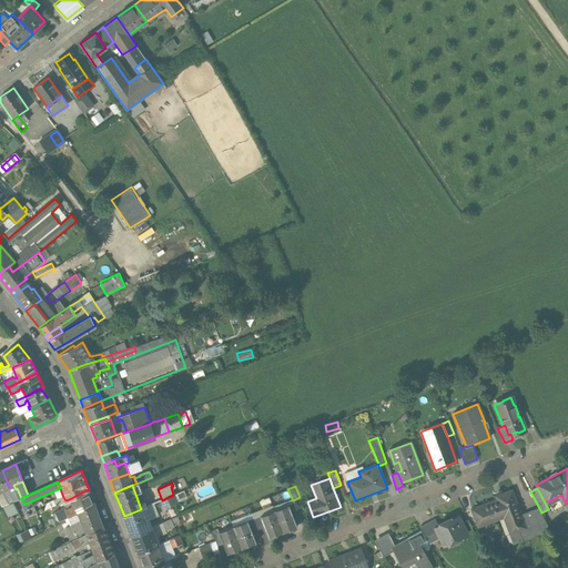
[(88,489),(69,499),(72,506),(64,509),(68,517),(81,511),(94,504),(88,489)]
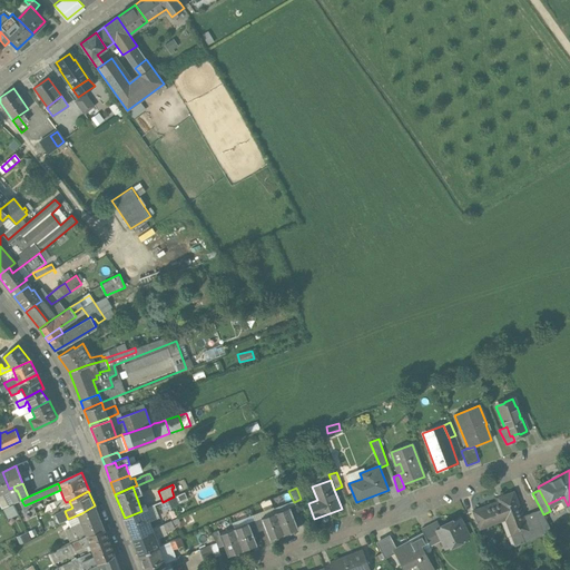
[(512,536),(528,530),(522,517),(513,492),(502,497),(503,500),(473,511),(480,529),(505,519),(512,536)]
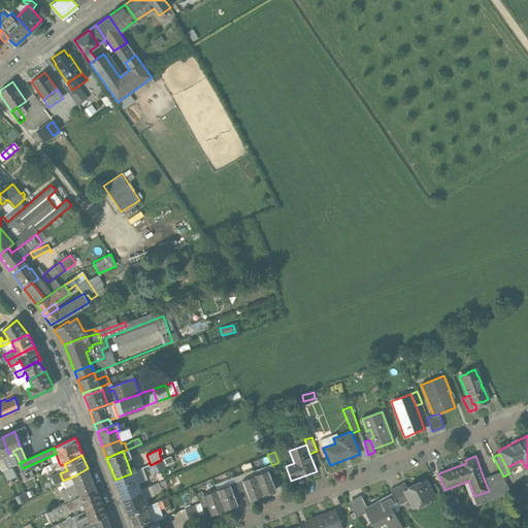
[(268,469),(268,470),(272,481),(277,479),(273,466),(268,469)]
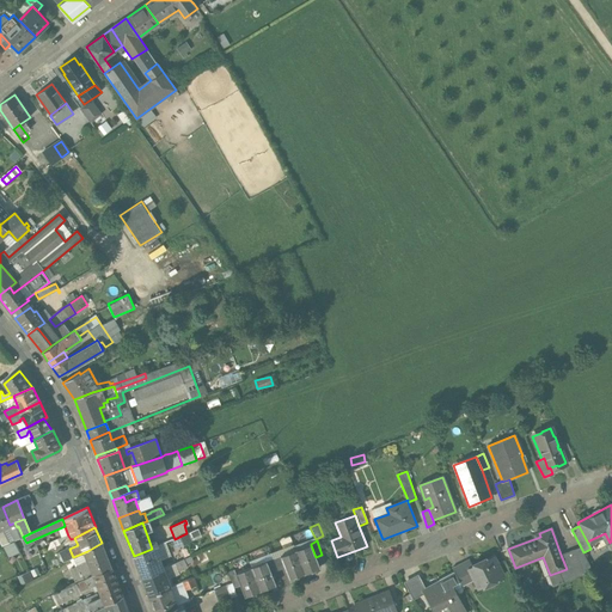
[(102,543),(87,551),(90,560),(87,561),(89,565),(92,574),(111,567),(102,543)]
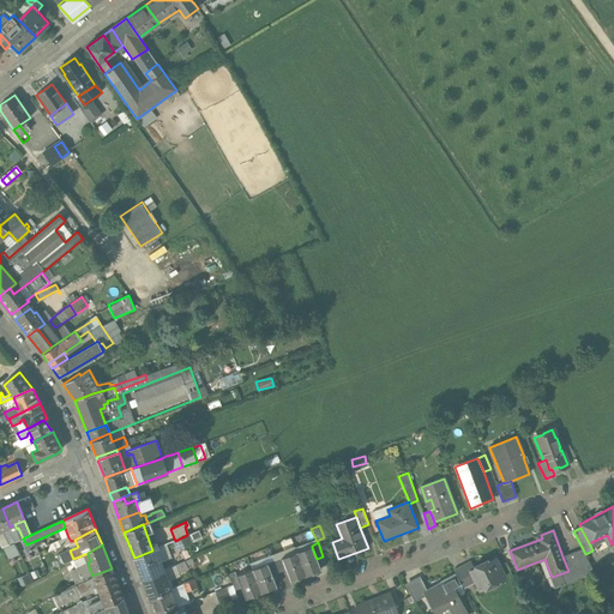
[(296,553),(306,576),(320,570),(317,559),(312,547),(296,553)]
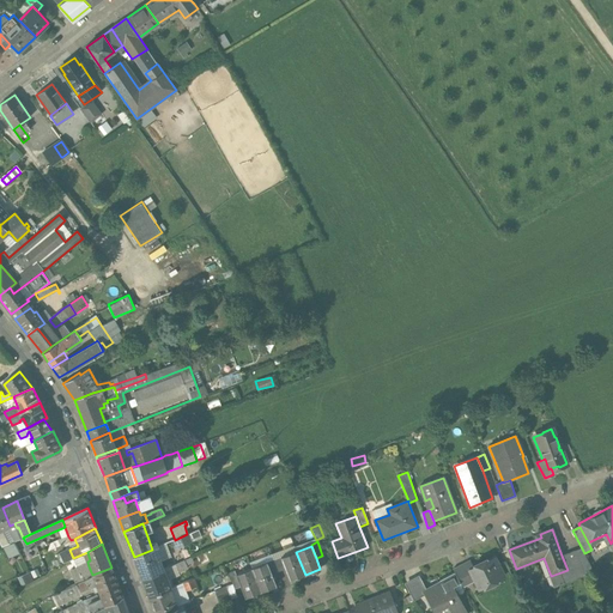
[(141,578),(163,570),(155,548),(152,550),(134,557),(141,578)]
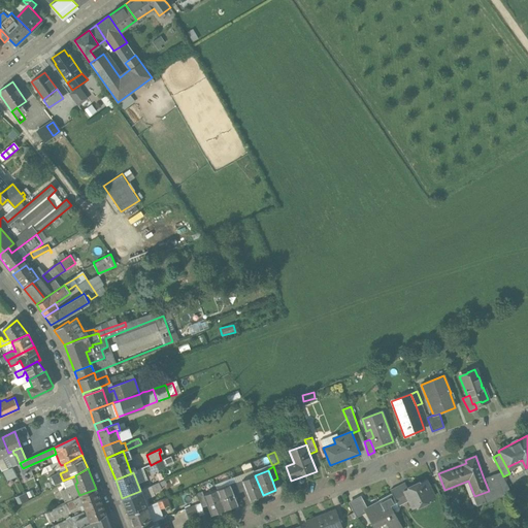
[(489,491),(474,496),(477,505),(510,493),(503,476),(501,472),(484,479),(489,491)]
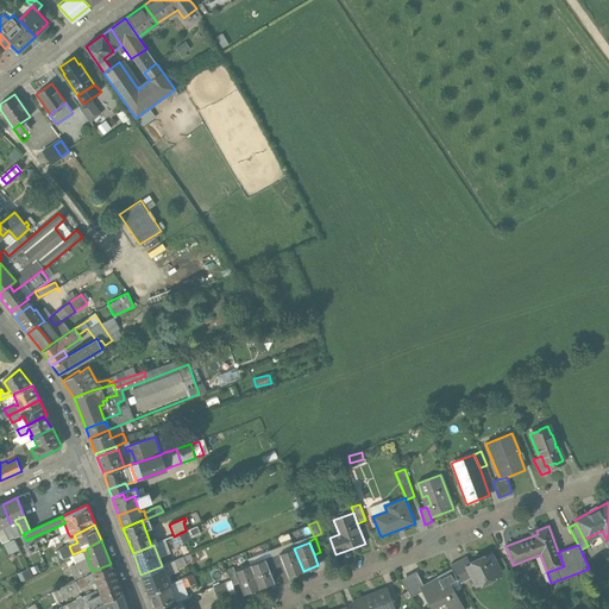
[(69,557),(73,554),(69,546),(52,553),(56,563),(61,560),(62,564),(71,560),(69,557)]
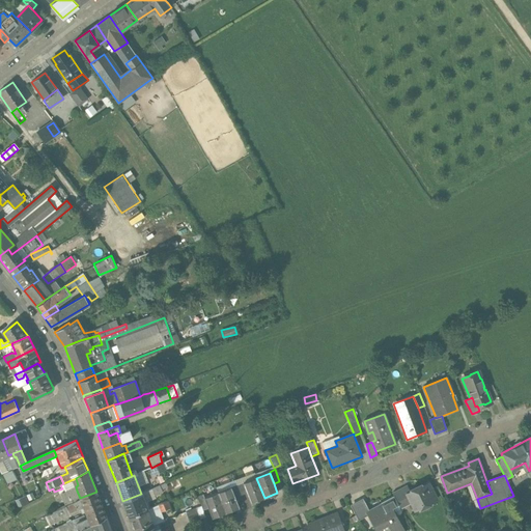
[(247,494),(251,503),(264,498),(256,478),(243,483),(247,494)]
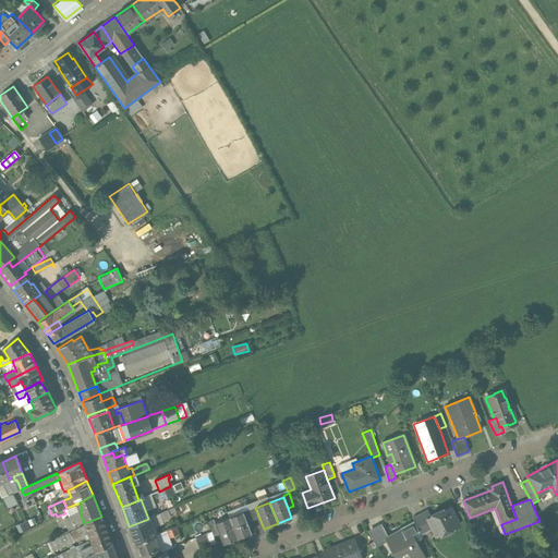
[(254,521),(259,519),(255,508),(255,507),(249,509),(254,521)]
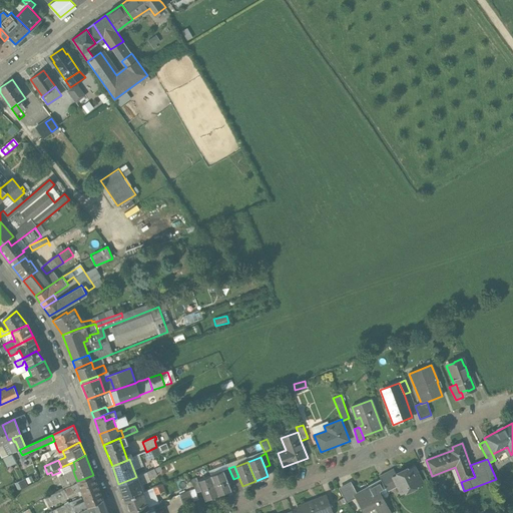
[(395,482),(401,493),(406,490),(407,491),(407,492),(408,492),(409,492),(410,493),(411,493),(412,492),(413,492),(413,491),(414,490),(414,489),(414,488),(414,487),(422,483),(413,466),(396,475),(393,477),(395,482)]
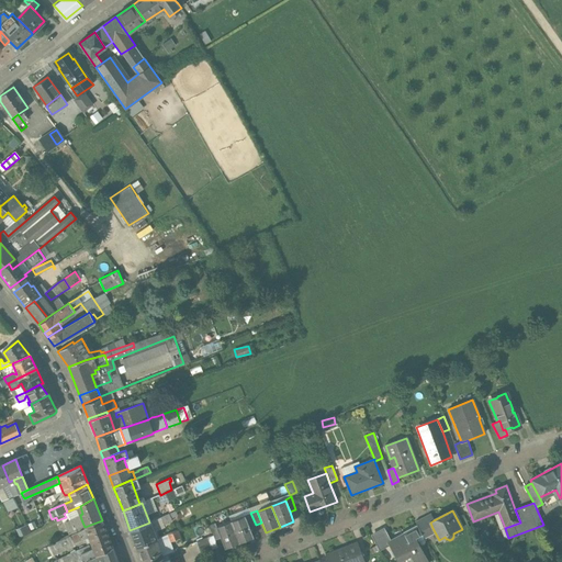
[(245,515),(245,516),(249,527),(256,525),(250,513),(245,515)]
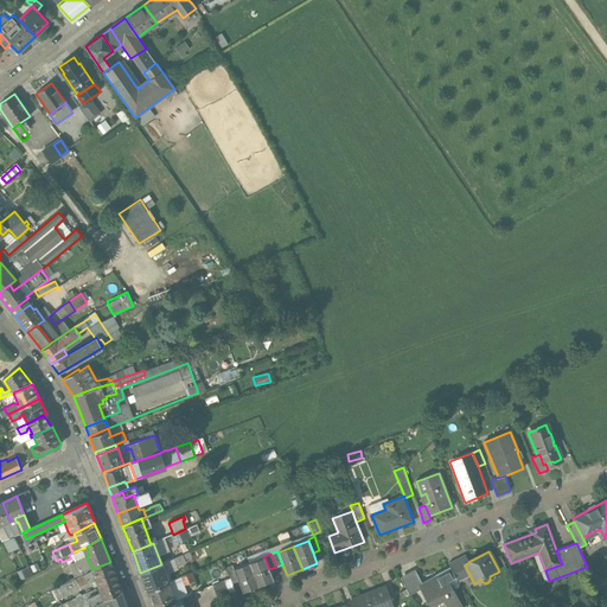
[(455,577),(467,570),(465,564),(468,562),(465,555),(448,564),(449,567),(455,577)]
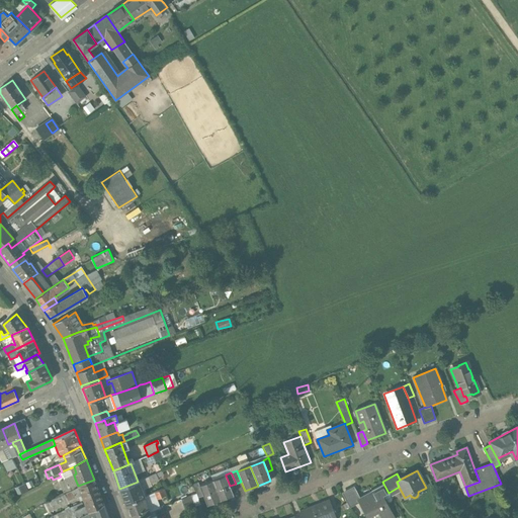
[(212,481),(220,500),(233,495),(230,486),(226,476),(212,481)]
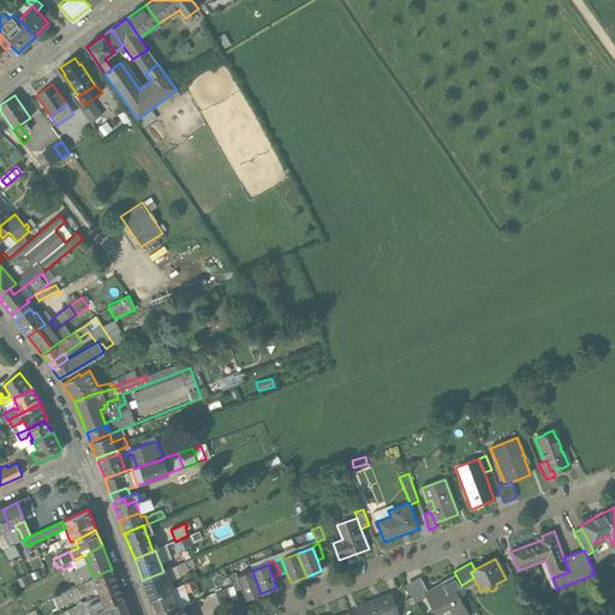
[(76,585),(93,578),(93,577),(89,568),(66,578),(69,581),(71,580),(73,586),(76,585)]
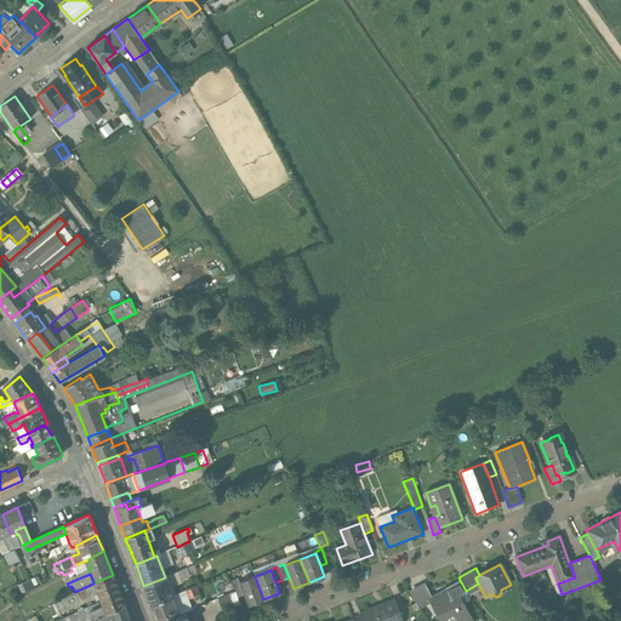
[(113,575),(93,582),(93,584),(104,614),(107,613),(124,604),(113,575)]
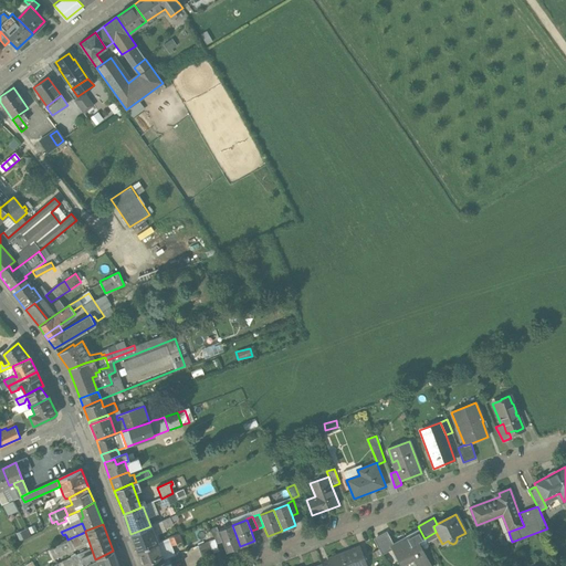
[(226,552),(240,546),(232,525),(218,531),(226,552)]
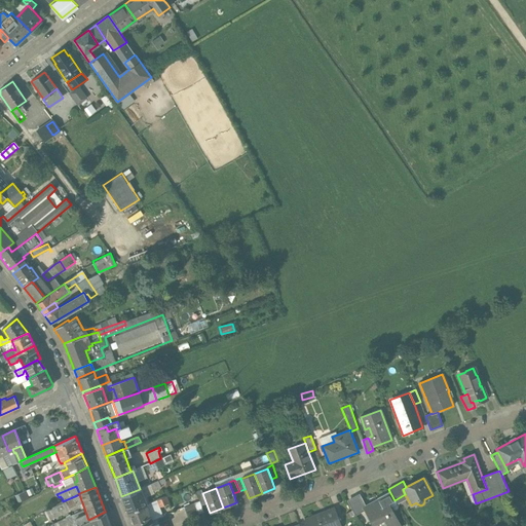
[(127,512),(146,504),(140,489),(121,496),(127,512)]
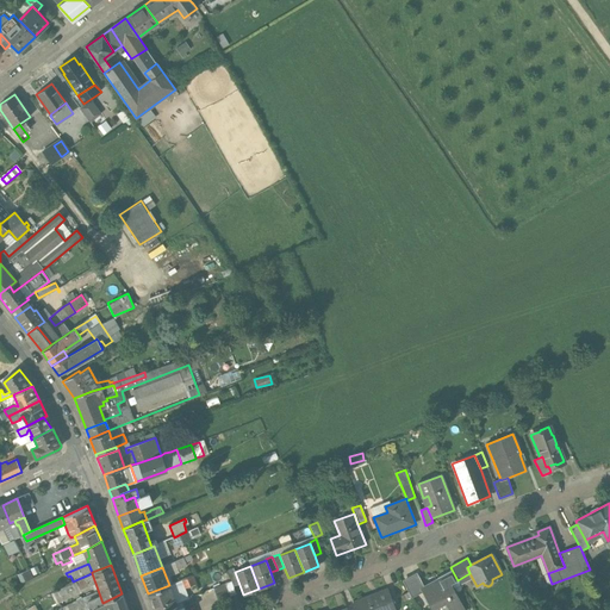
[(448,609),(464,609),(450,584),(458,580),(452,570),(436,578),(437,579),(421,589),(423,591),(421,592),(429,608),(437,604),(439,607),(446,603),(448,609)]
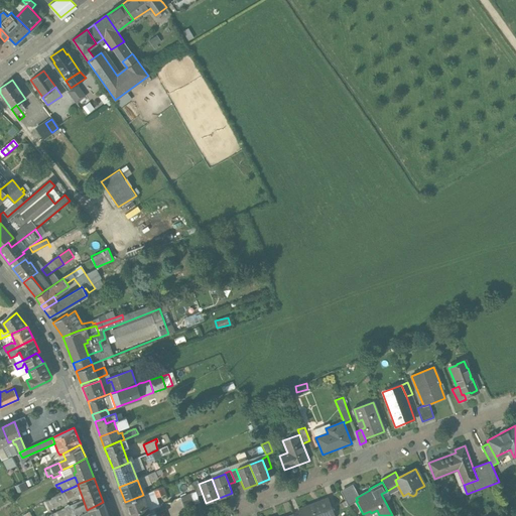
[(162,487),(153,491),(156,498),(165,494),(162,487)]
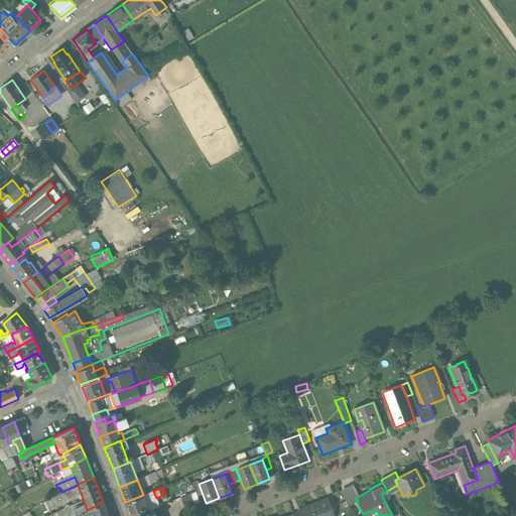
[(348,505),(356,501),(358,500),(356,498),(351,487),(341,492),(348,505)]
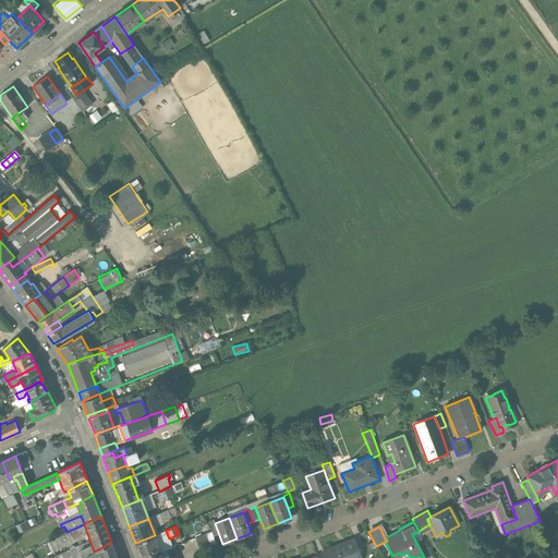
[(73,540),(69,531),(67,532),(55,537),(56,538),(49,543),(52,550),(73,540)]
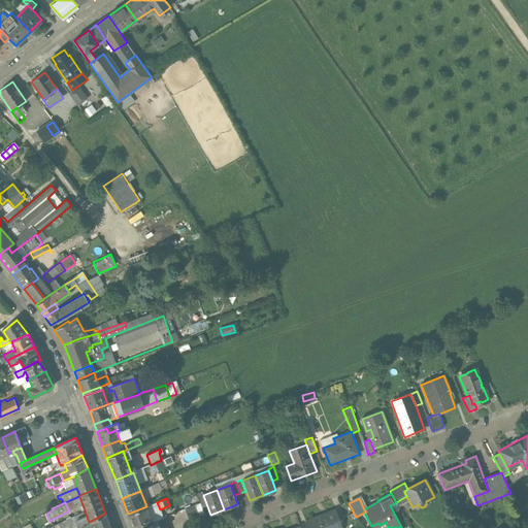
[(185,509),(191,527),(194,527),(202,525),(194,505),(185,509)]
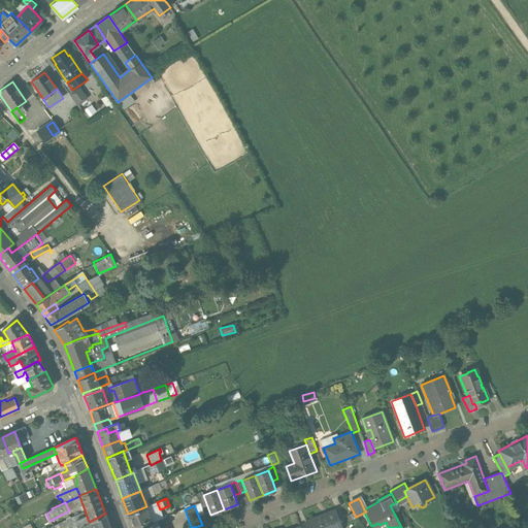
[(133,527),(138,527),(152,523),(153,523),(146,506),(128,514),(133,527)]
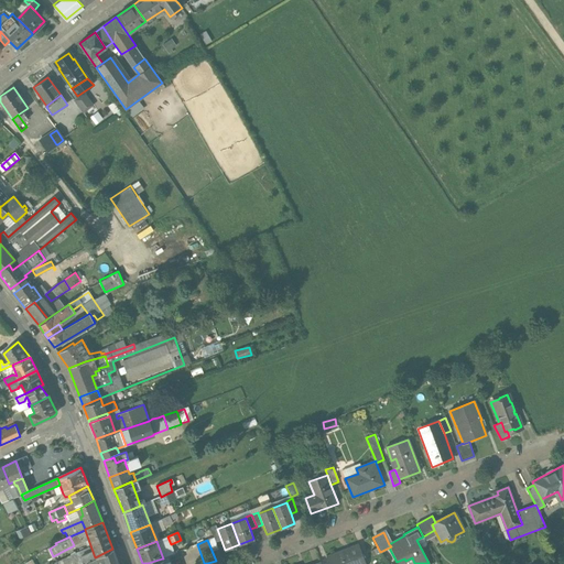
[(357,546),(327,559),(326,556),(325,557),(327,563),(365,563),(358,544),(356,545),(357,546)]
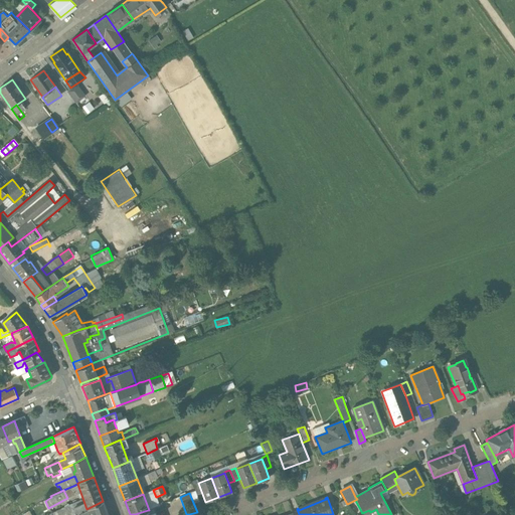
[(108,514),(103,501),(89,508),(91,514),(108,514)]
